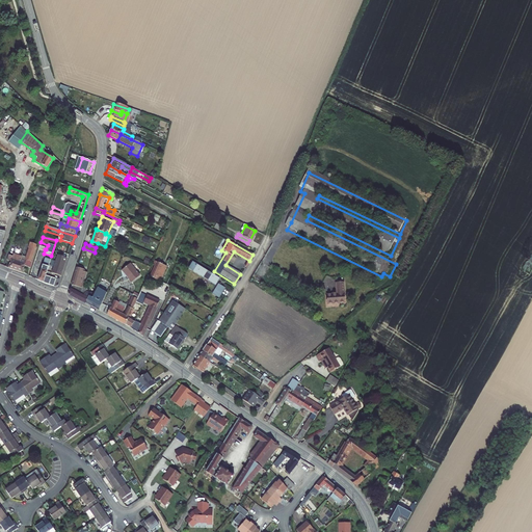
[(8,267),(22,272),(24,265),(29,267),(31,261),(30,261),(36,247),(29,244),(25,258),(17,255),(18,254),(10,251),(9,255),(7,254),(5,261),(10,263),(8,267)]
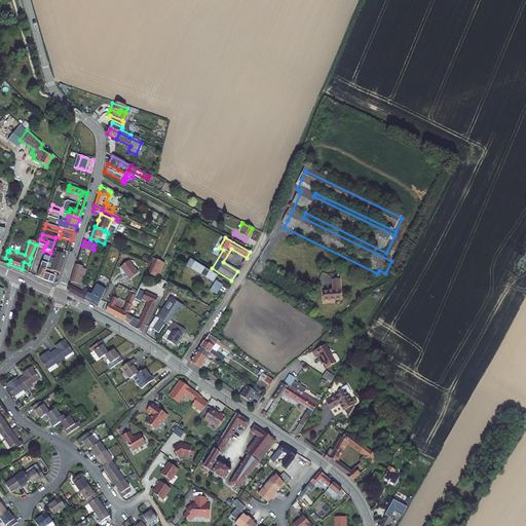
[(57,253),(50,270),(60,274),(66,256),(57,253)]
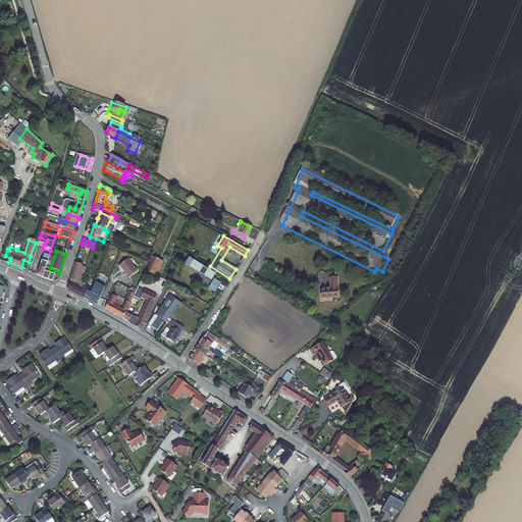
[(42,277),(48,257),(42,255),(36,275),(42,277)]
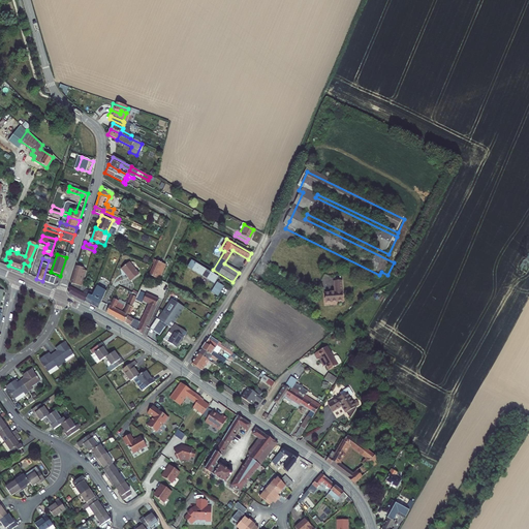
[(165,263),(161,261),(156,259),(154,263),(150,275),(159,279),(165,263)]
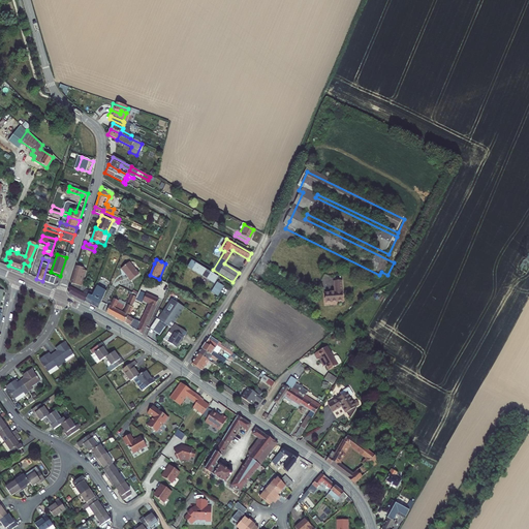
[(130,261),(122,269),(132,280),(141,273),(130,261)]
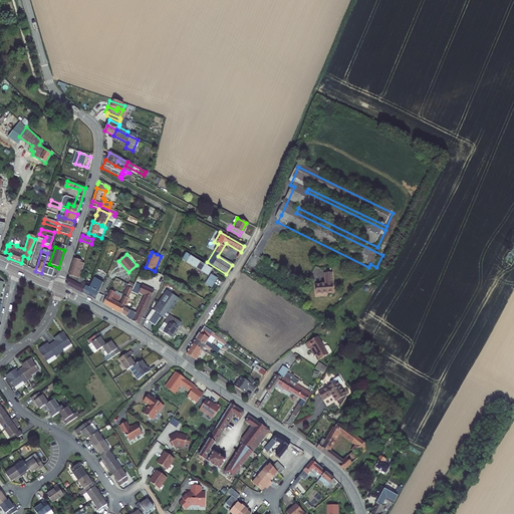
[(190,256),(186,263),(207,277),(211,270),(190,256)]
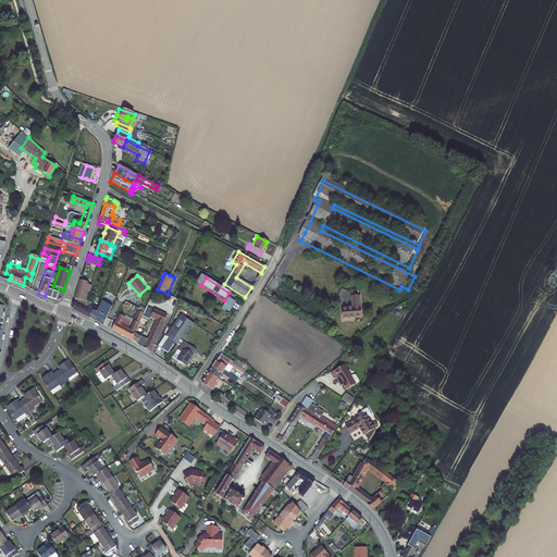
[(81,280),(81,281),(75,298),(82,299),(86,300),(90,286),(90,285),(88,284),(88,282),(81,280)]
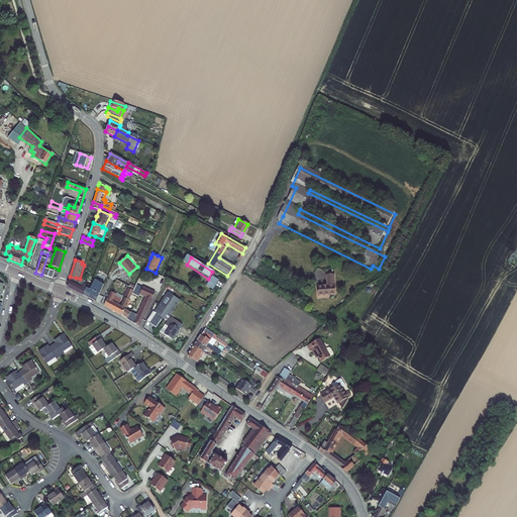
[(43,268),(41,275),(44,276),(52,279),(54,272),(50,271),(43,268)]
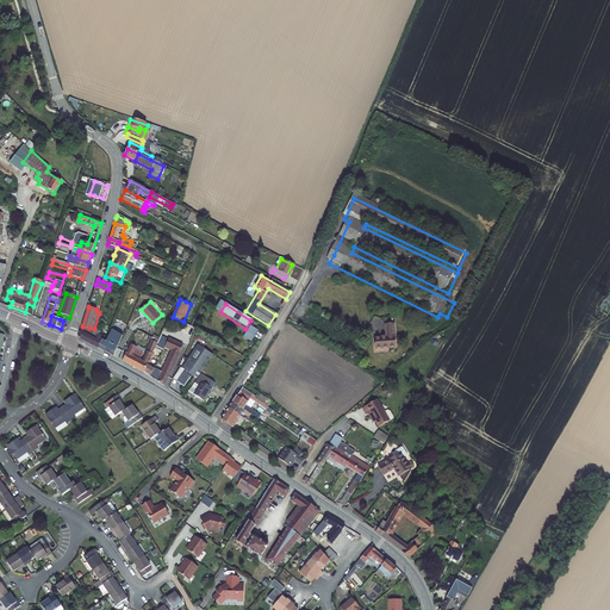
[(380,340),(373,340),(374,350),(396,349),(394,325),(385,325),(386,337),(380,337),(380,340)]
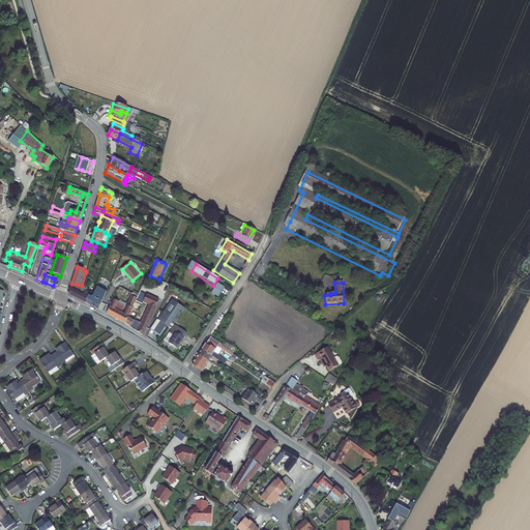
[(81,292),(82,286),(78,285),(71,284),(68,294),(85,302),(88,296),(81,292)]
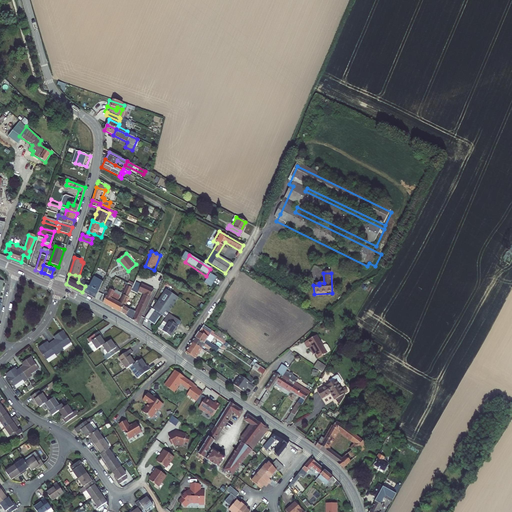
[(209,274),(205,280),(212,284),(215,278),(209,274)]
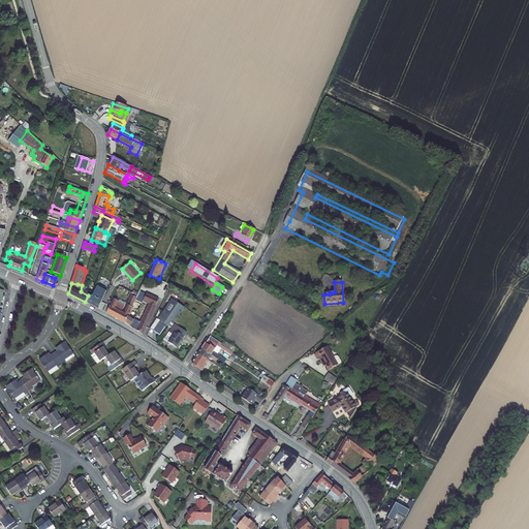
[(137,298),(135,302),(142,304),(144,300),(146,293),(145,293),(145,292),(141,290),(137,296),(137,298)]
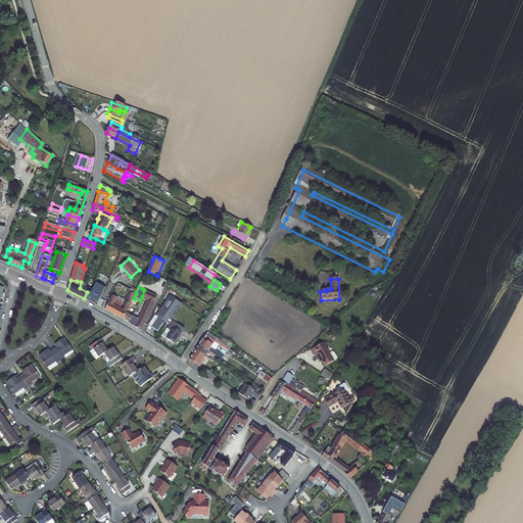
[(84,298),(97,304),(103,291),(101,289),(97,297),(87,292),(84,298)]
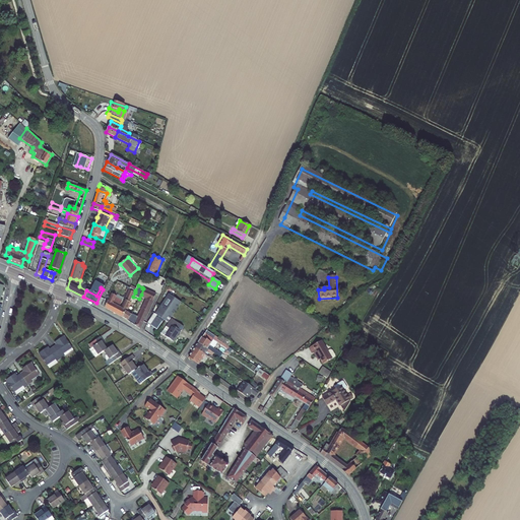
[(136,317),(133,323),(140,329),(156,294),(142,287),(142,288),(143,288),(141,295),(148,298),(139,318),(136,317)]
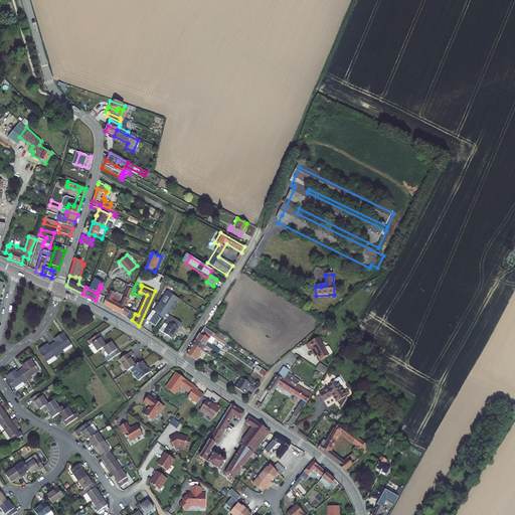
[(113,309),(123,314),(126,307),(132,294),(134,290),(134,288),(132,287),(131,288),(129,287),(121,304),(119,303),(116,302),(113,309)]
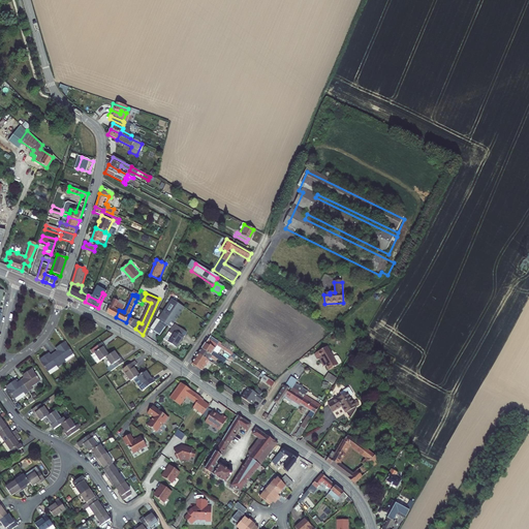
[(114,299),(110,306),(115,308),(118,303),(119,301),(114,299)]
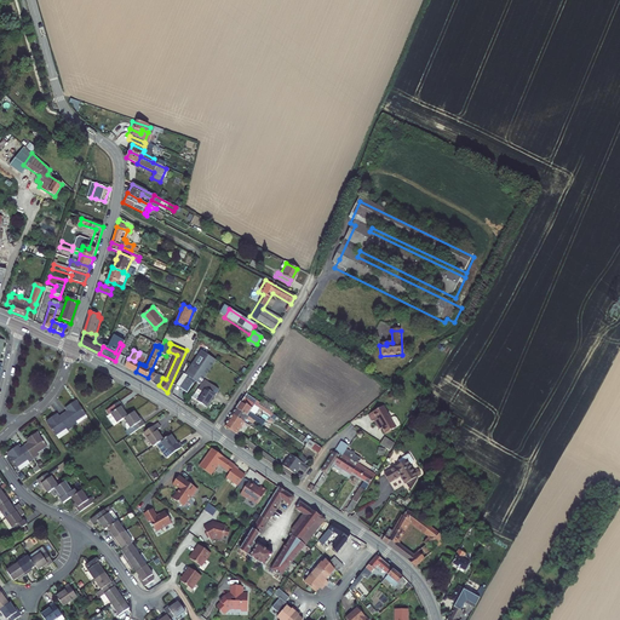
[(213,369),(218,362),(204,351),(199,359),(213,369)]
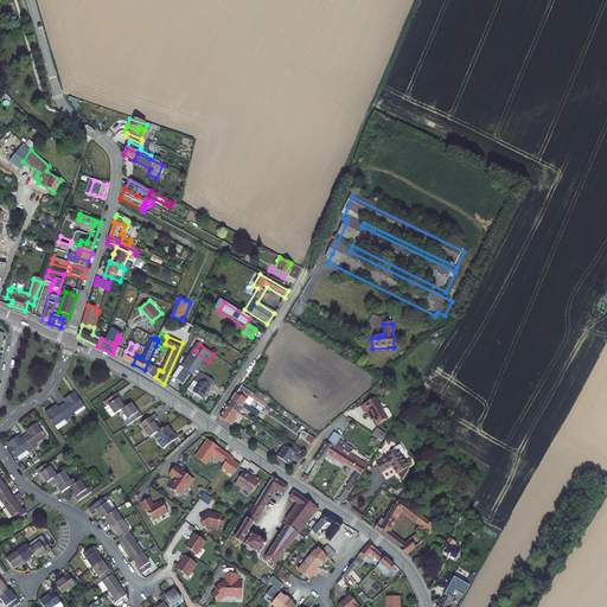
[(136,356),(140,357),(142,351),(135,347),(132,353),(136,356)]
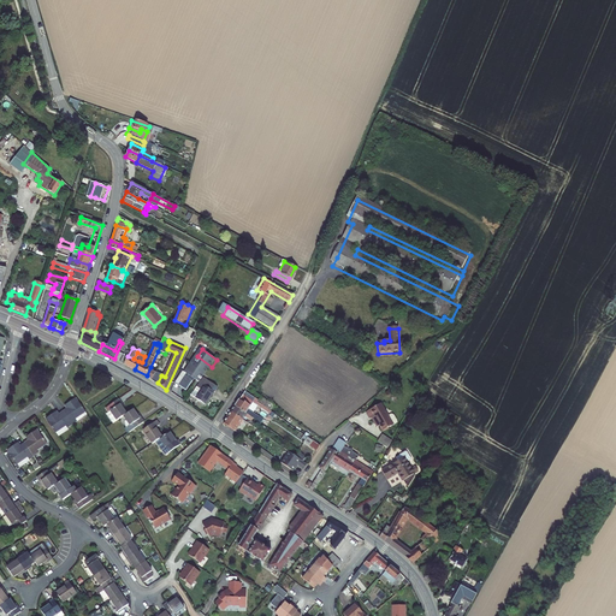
[(134,359),(128,356),(124,365),(135,369),(138,361),(134,359)]
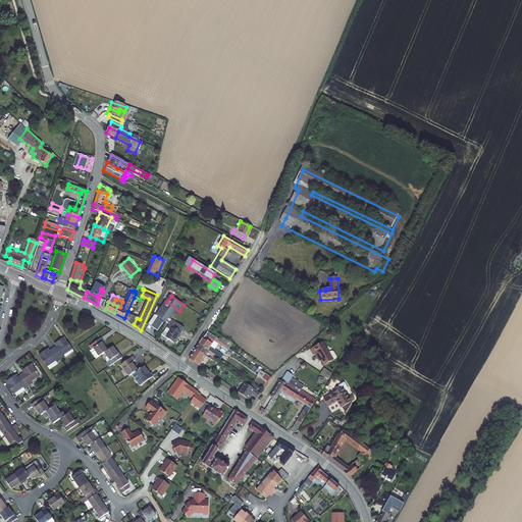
[(168,324),(179,311),(167,302),(156,316),(158,318),(151,327),(157,332),(164,321),(168,324)]
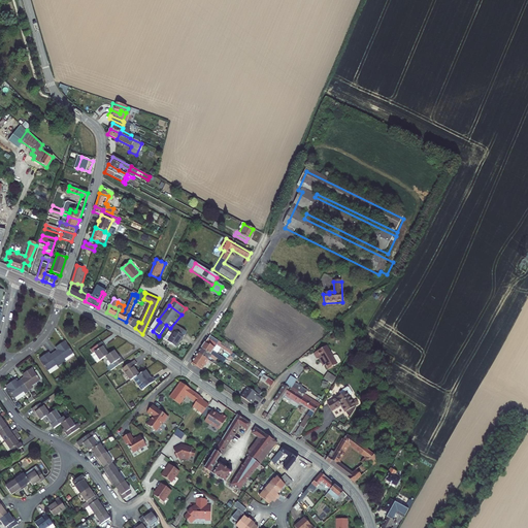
[(131,325),(135,318),(129,315),(126,322),(131,325)]
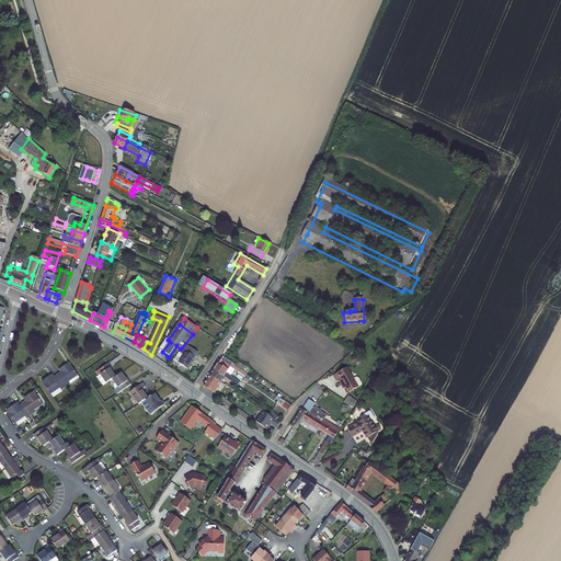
[(162,352),(170,342),(168,340),(167,339),(159,350),(162,352)]
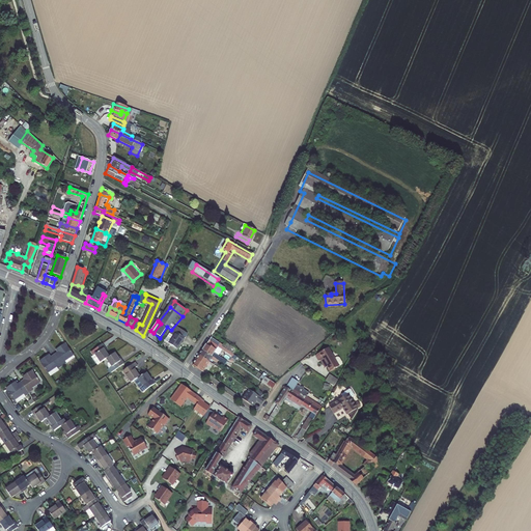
[(163,342),(176,352),(188,336),(175,328),(166,340),(165,339),(163,342)]
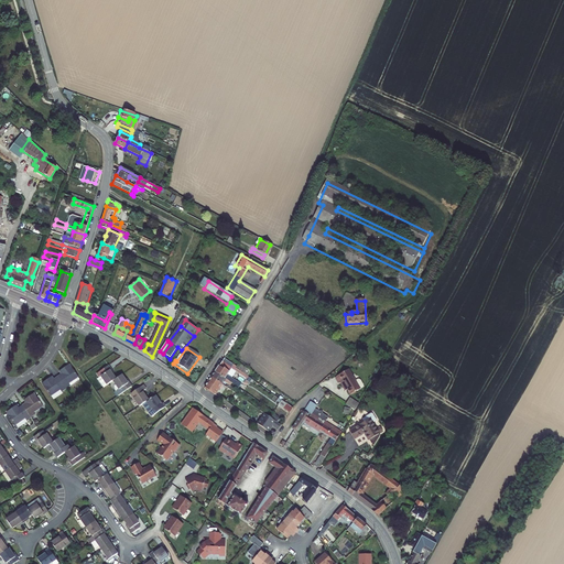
[(213,372),(224,379),(230,369),(229,368),(231,366),(224,360),(218,368),(216,367),(213,372)]
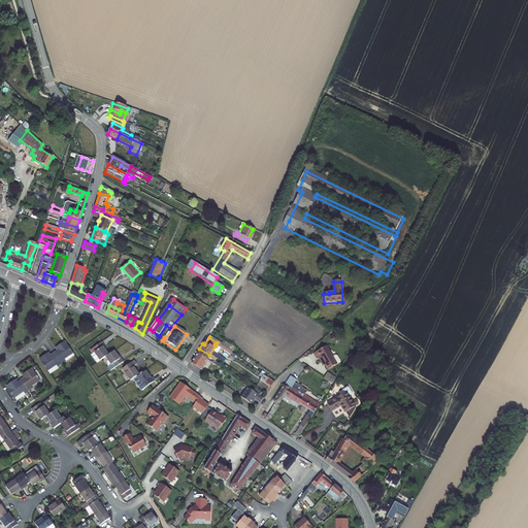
[(55,350),(50,353),(58,364),(61,362),(60,360),(69,353),(61,340),(53,347),(55,350)]
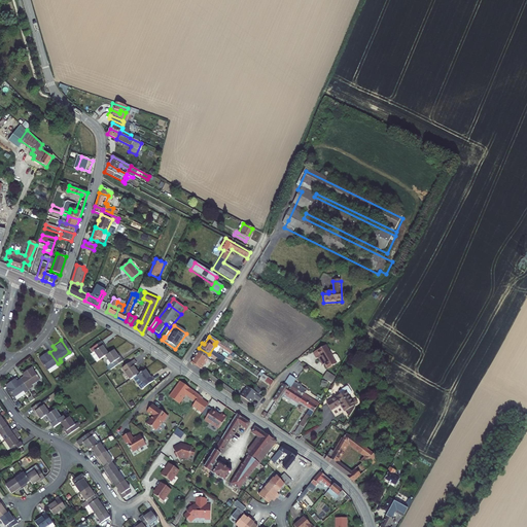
[(90,349),(92,352),(94,351),(99,359),(104,355),(107,353),(105,349),(106,348),(101,341),(90,349)]
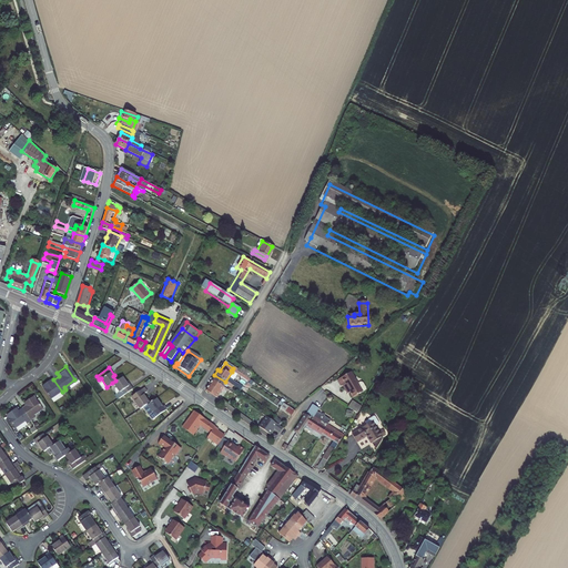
[(239,373),(241,375),(244,377),(247,373),(241,368),(237,373),(239,373)]
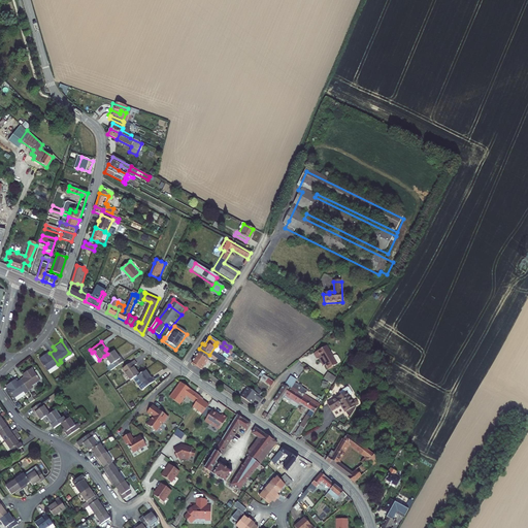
[(332,358),(326,348),(315,354),(312,356),(316,360),(318,361),(320,365),(323,363),(327,371),(338,364),(339,363),(339,362),(337,358),(335,357),(334,357),(332,358)]
